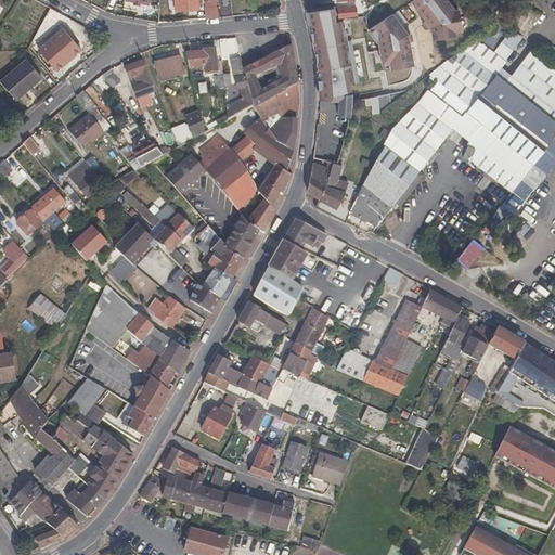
[(446,0),(412,0),(412,1),(425,18),(421,24),(425,29),(431,27),(434,40),(455,36),(454,31),(463,30),(459,10),(454,10),(446,0)]
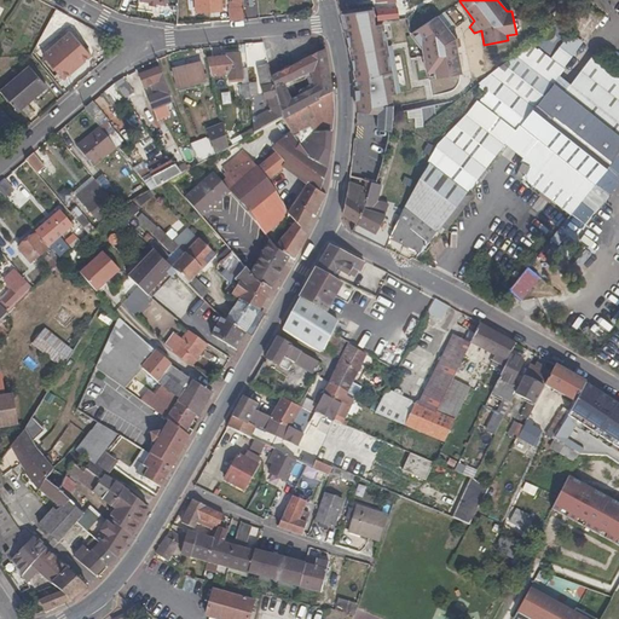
[(584,40),(603,16),(585,1),(566,27),(571,30),(584,40)]
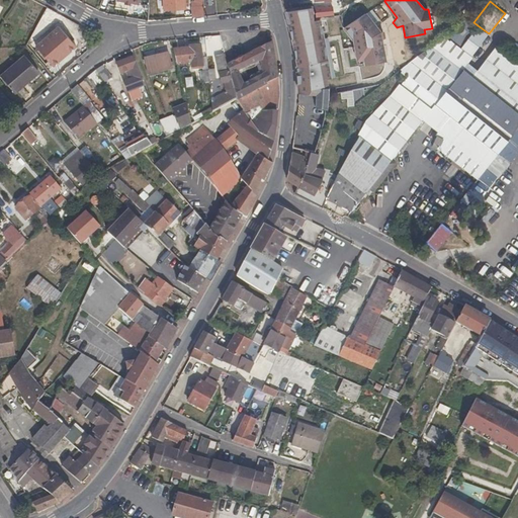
[(328,109),(329,90),(328,79),(331,79),(321,19),(314,20),(312,7),(290,9),(292,22),(288,23),(293,44),(297,64),(296,64),(298,93),(315,95),(316,107),(328,109)]
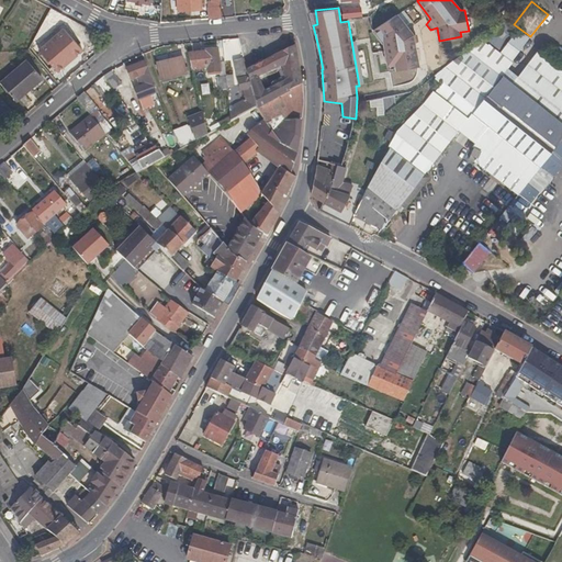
[(343,9),(344,19),(359,17),(358,10),(352,10),(352,8),(343,9)]
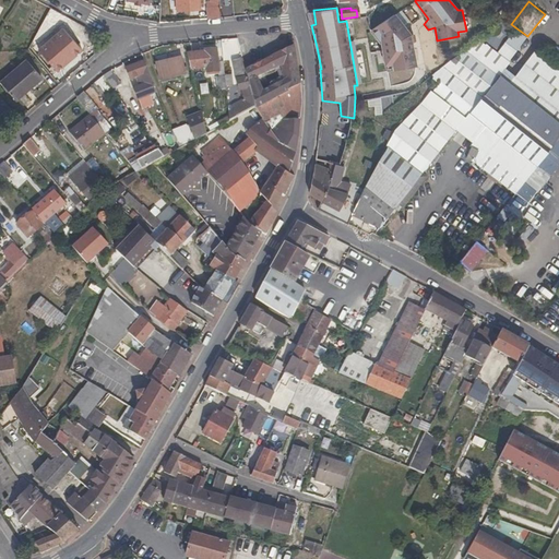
[(394,14),(371,30),(382,45),(385,64),(393,63),(394,70),(416,66),(412,43),(416,40),(414,34),(408,33),(394,14)]
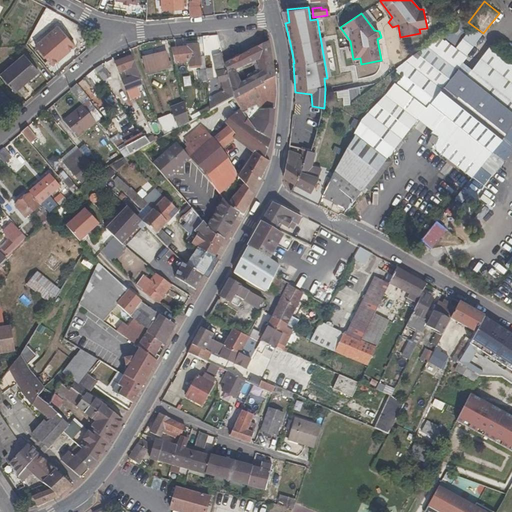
[(361,190),(365,192),(390,160),(387,158),(417,119),(465,57),(480,38),(469,29),(459,20),(451,26),(410,58),(396,69),(404,77),(362,121),(334,171),(361,190)]
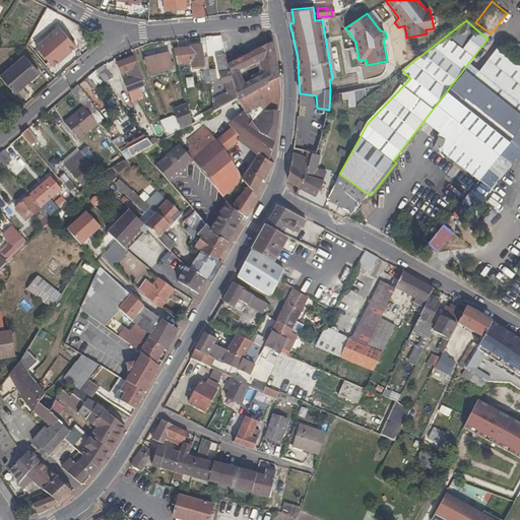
[(488,39),(491,34),(479,25),(476,29),(488,39)]
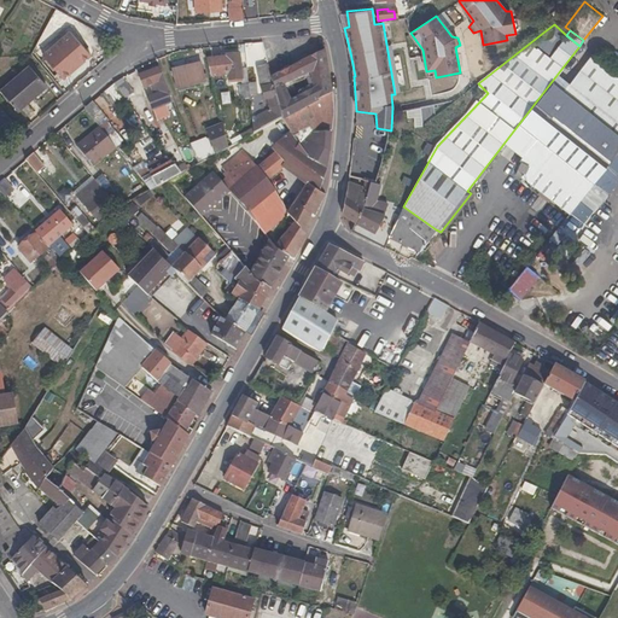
[(41,57),(62,80),(76,68),(85,59),(91,54),(74,36),(59,50),(56,45),(41,57)]
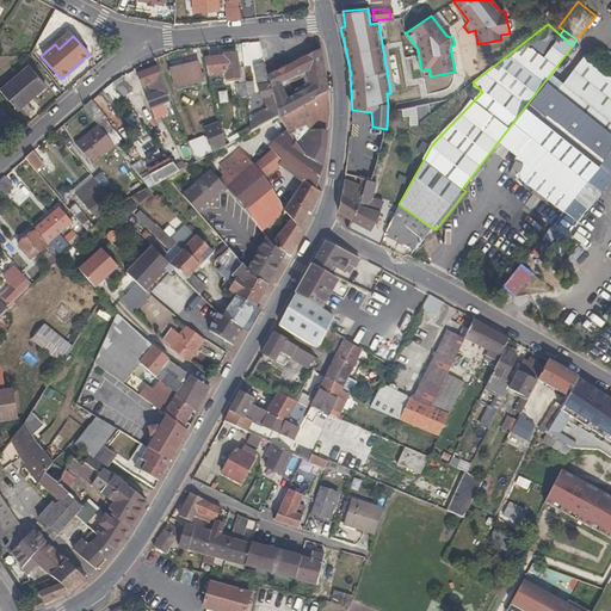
[(279,118),(328,91),(320,49),(267,76),(279,118)]
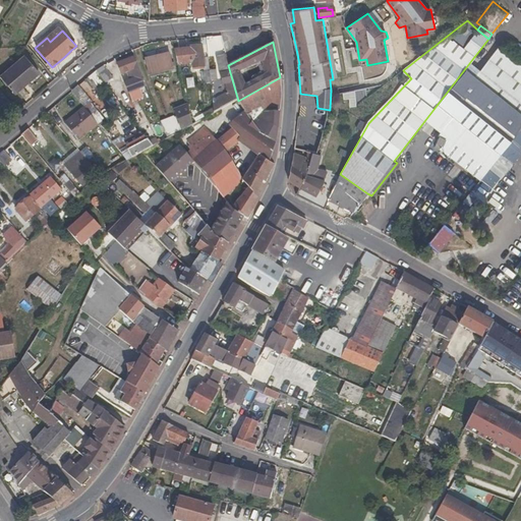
[(189,46),(189,49),(173,50),(177,65),(190,64),(191,68),(203,67),(201,58),(200,45),(189,46)]
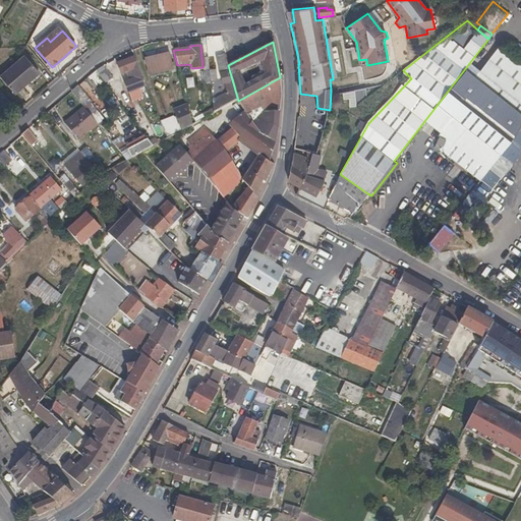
[(483,66),(474,77),(479,81),(439,132),(430,143),(479,180),(520,127),(520,62),(499,46),(483,66)]
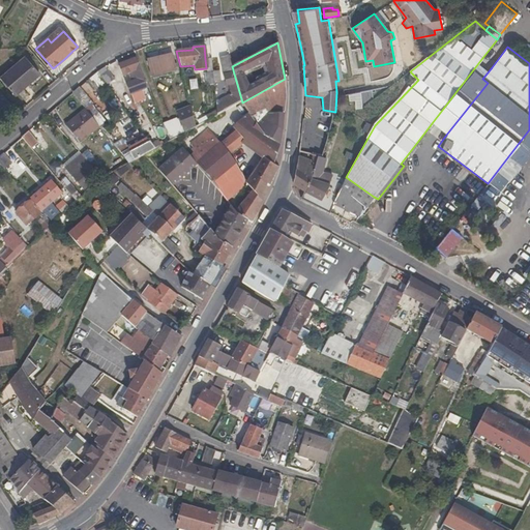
[(76,54),(72,51),(65,58),(68,60),(76,54)]
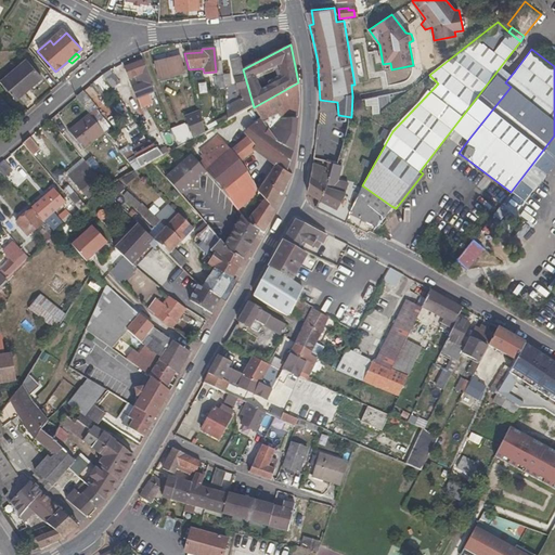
[(179,56),(154,63),(158,80),(183,74),(179,56)]
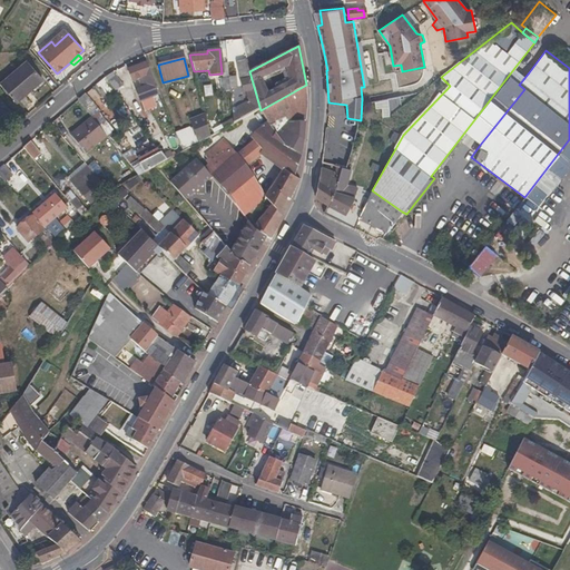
[(247,59),(236,62),(243,94),(245,94),(247,101),(233,108),(234,125),(261,110),(249,71),(247,59)]
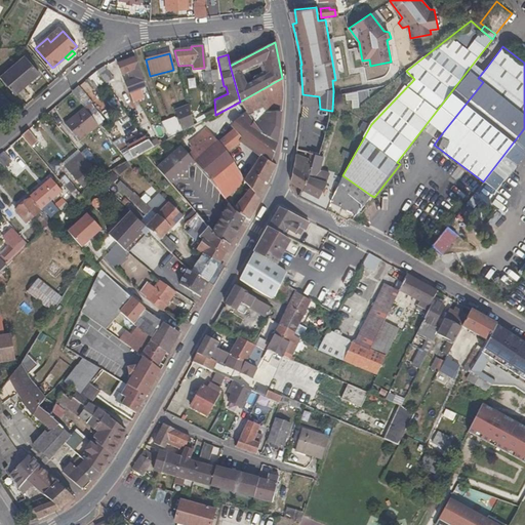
[(25,56),(0,78),(14,94),(25,86),(23,85),(38,72),(25,56)]
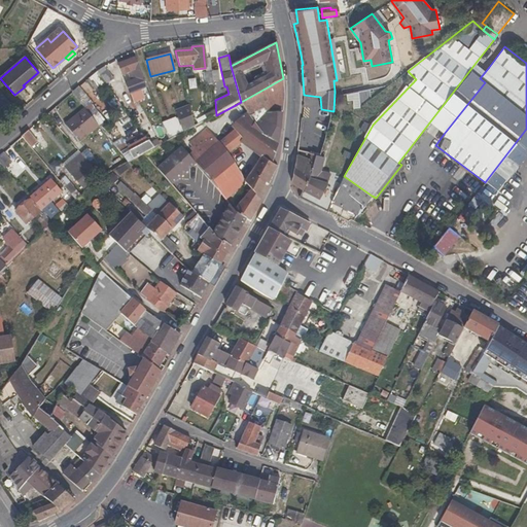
[(148,88),(136,57),(117,64),(123,76),(128,74),(130,80),(125,83),(130,94),(148,88)]
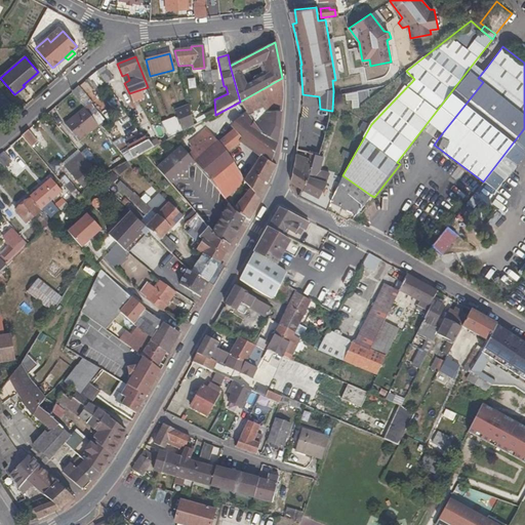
[(209,57),(203,58),(204,68),(205,73),(203,73),(204,84),(212,84),(212,81),(211,72),(209,57)]
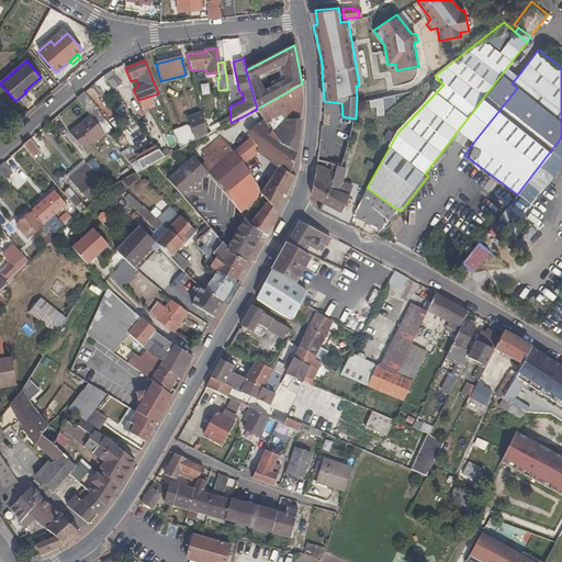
[(473,143),(517,88),(512,83),(521,71),(510,63),(458,131),(473,143)]
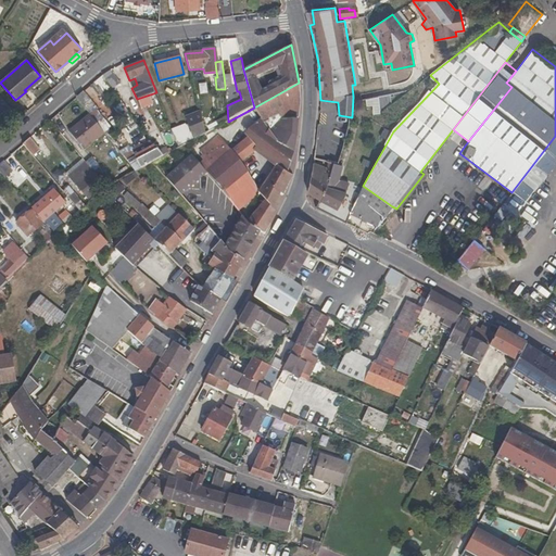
[(112,90),(119,84),(109,71),(101,76),(106,84),(112,90)]
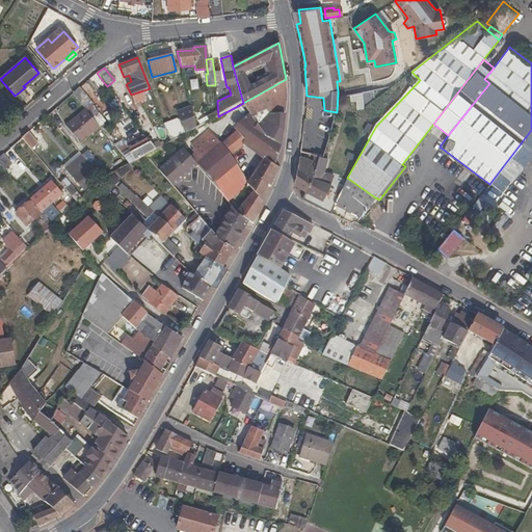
[(90,78),(85,82),(91,88),(95,86),(100,81),(102,80),(97,73),(96,74),(90,78)]
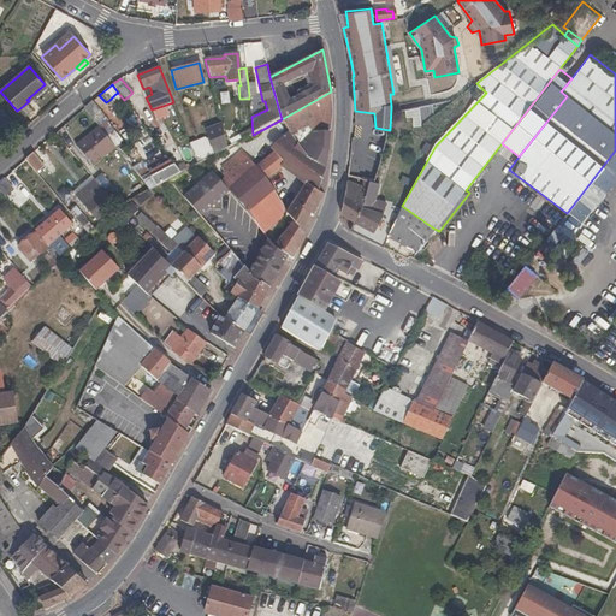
[(231,92),(220,93),(223,106),(232,105),(231,92)]
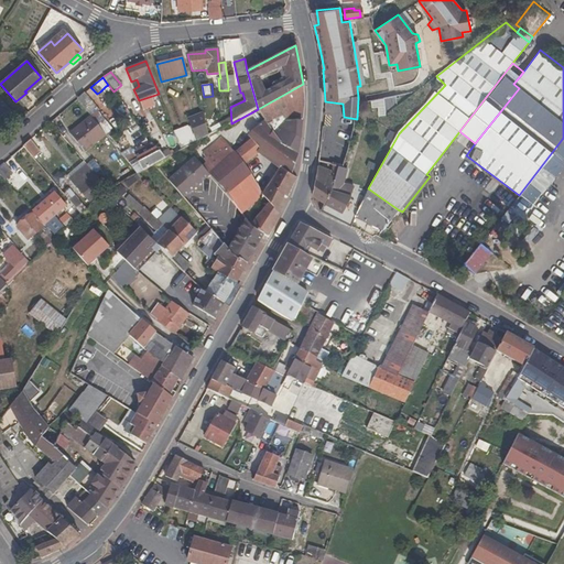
[(283,121),(302,121),(303,101),(303,84),(258,109),(262,118),(263,120),(264,121),(281,117),(283,121)]
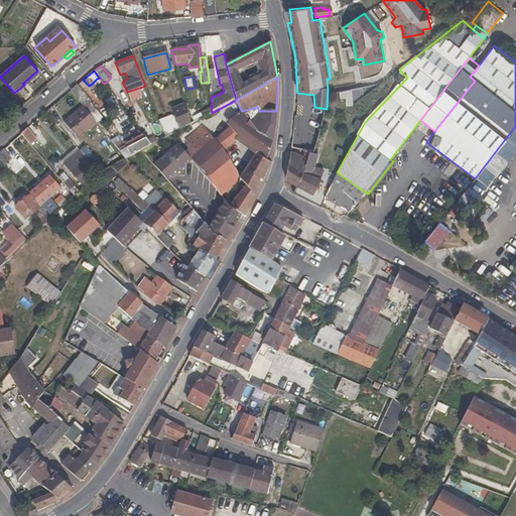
[(97,79),(92,84),(99,91),(104,87),(97,79)]
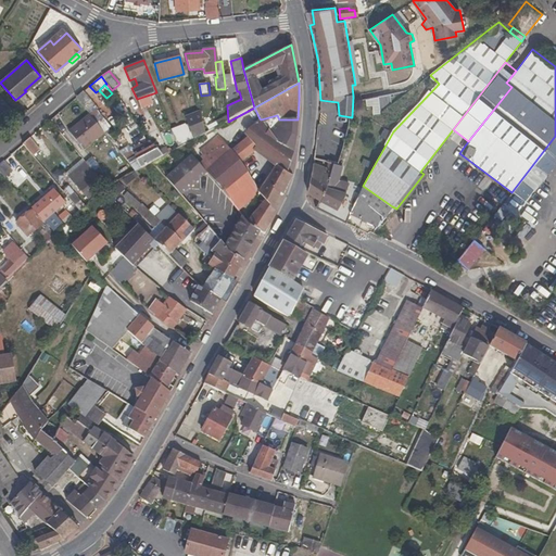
[(98,109),(83,91),(75,98),(88,115),(89,115),(95,111),(98,109)]
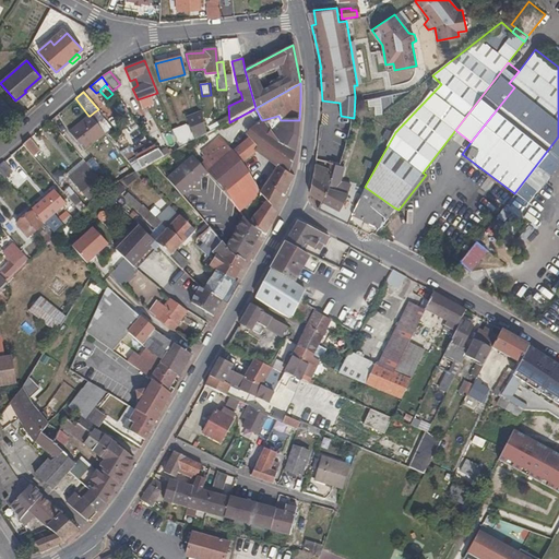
[(0,115),(4,120),(13,113),(0,96),(0,115)]
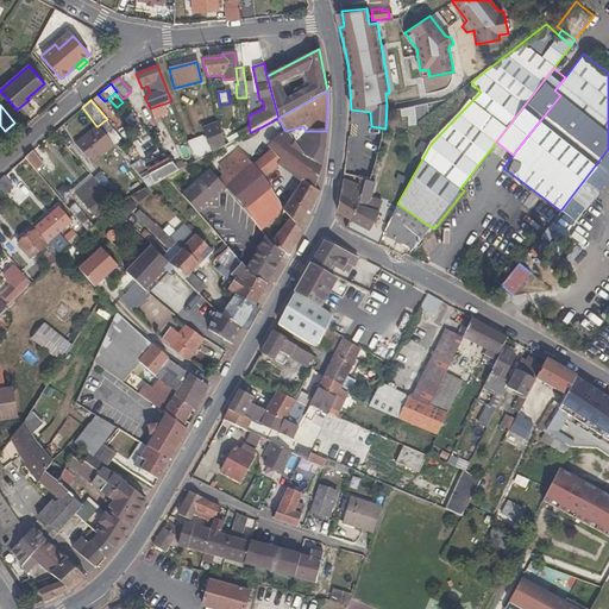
[(408,125),(416,125),(414,107),(400,110),(400,117),(407,115),(408,125)]
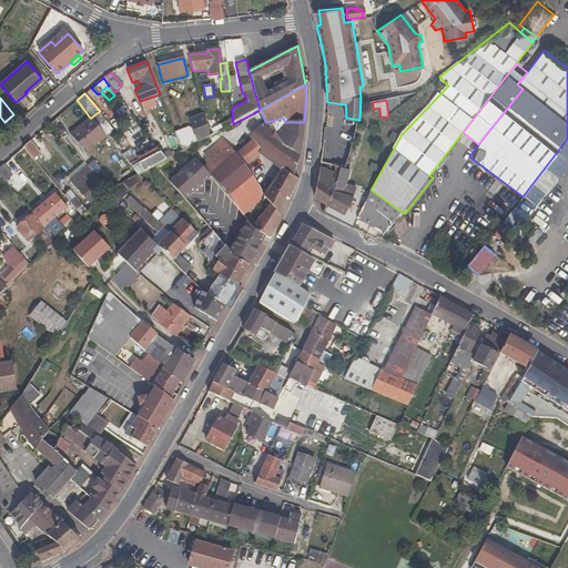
[(154,112),(158,121),(166,118),(163,109),(154,112)]
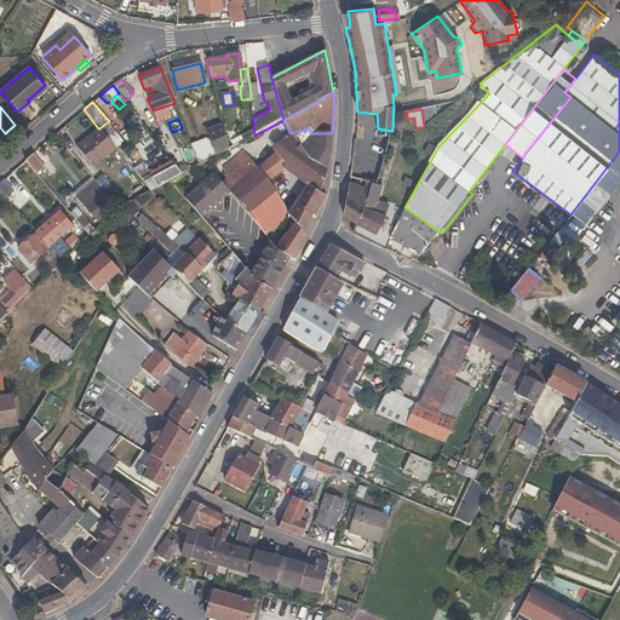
[(299,247),(306,235),(313,216),(316,217),(327,197),(320,193),(327,171),(328,170),(310,162),(291,133),(290,132),(271,149),(265,142),(288,130),(283,120),(254,136),(250,138),(256,145),(259,145),(265,151),(253,162),(244,149),(220,168),(234,185),(228,190),(230,194),(267,236),(280,224),(287,231),(275,247),(291,258),(294,262),(302,250),(299,247)]
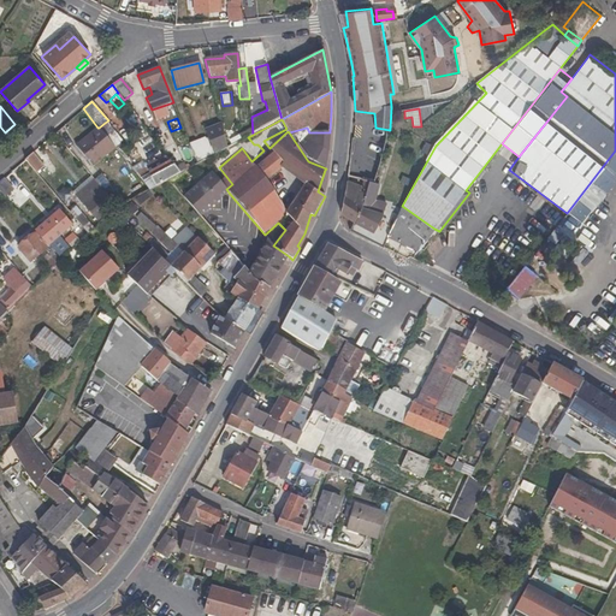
[(117,137),(105,123),(99,128),(110,142),(117,137)]
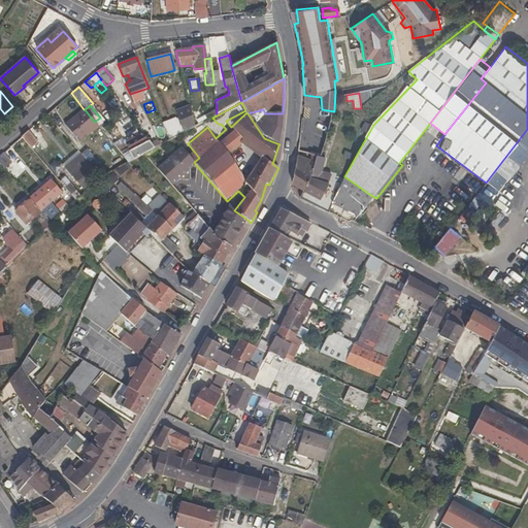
[(173,138),(195,127),(189,105),(174,110),(177,118),(162,124),(169,141),(173,138)]
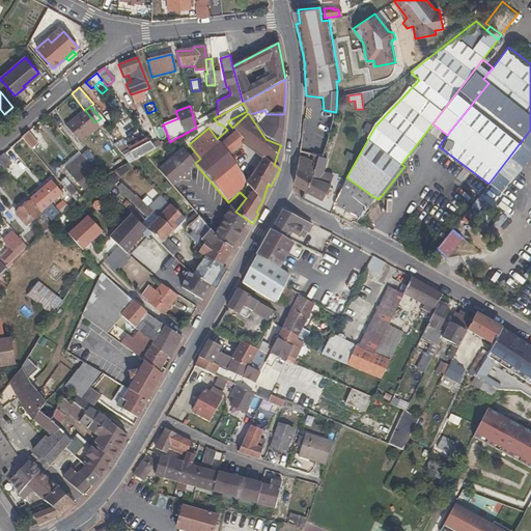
[(65,126),(80,143),(99,128),(94,122),(85,110),(84,110),(65,126)]
